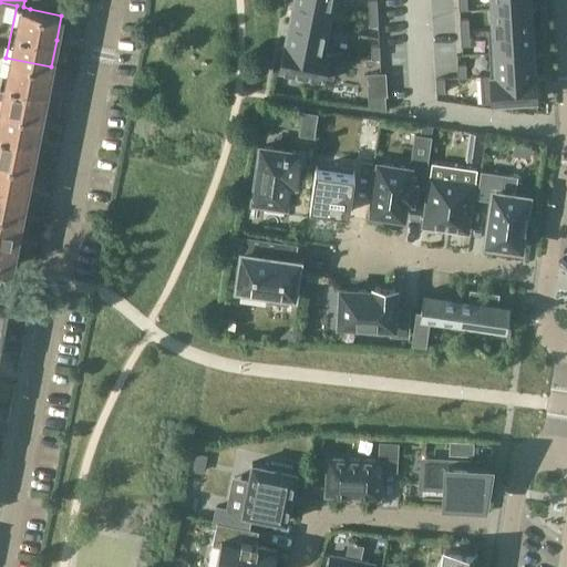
[(306,0),(292,0),(289,20),(328,28),(329,27),(332,6),(306,0)]
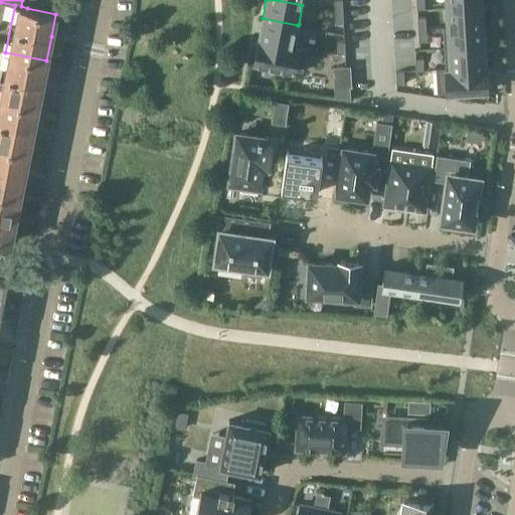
[(342,0),(334,0),(335,11),(343,11),(342,0)]
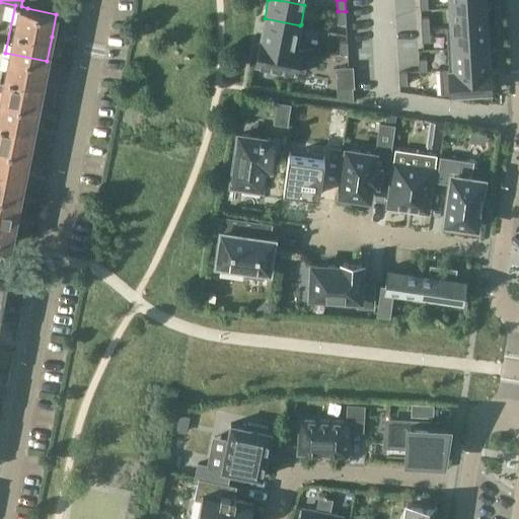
[(427,0),(419,0),(421,9),(428,8),(427,0)]
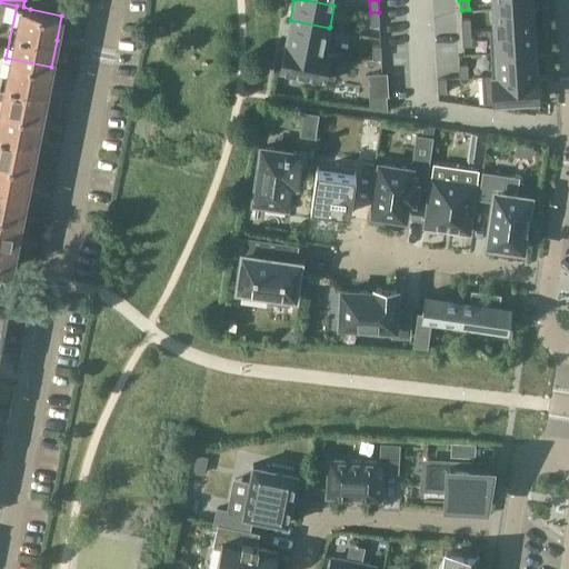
[(532,6),(493,8),(495,29),(495,30),(535,28),(532,6)]
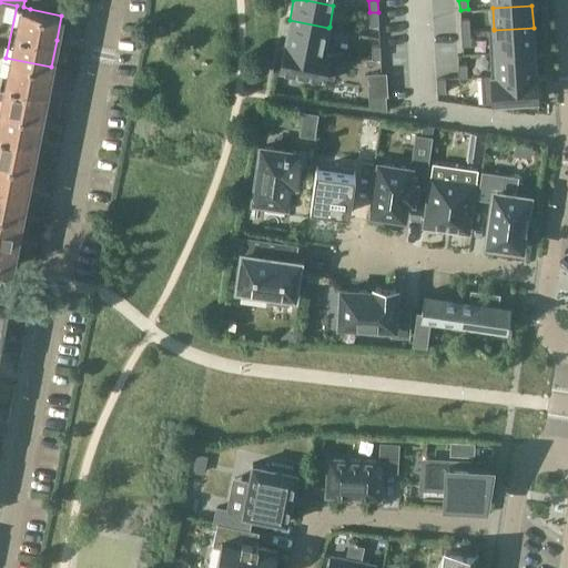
[(378,12),(369,12),(371,26),(379,26),(378,12)]
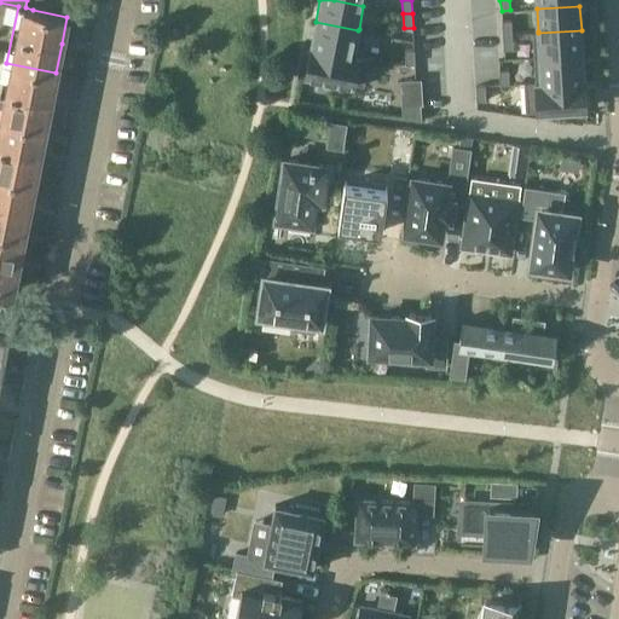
[(512,21),(502,21),(503,35),(513,34),(512,21)]
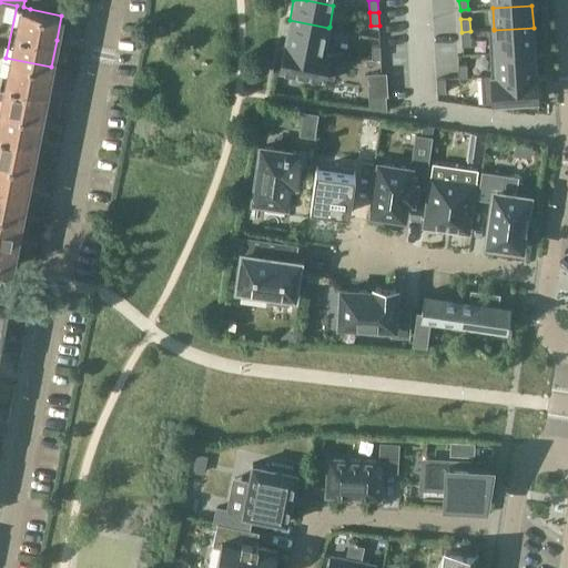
[(290,20),(285,42),(332,51),(333,50),(337,28),(330,27),(328,28),(290,20)]
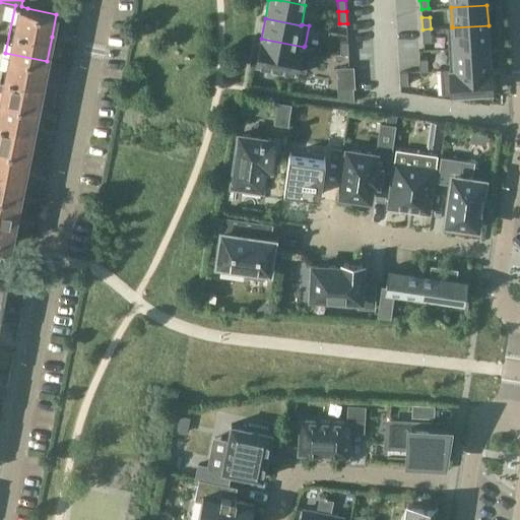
[(452,26),(447,27),(448,49),(490,46),(489,25),(452,27),(452,26)]
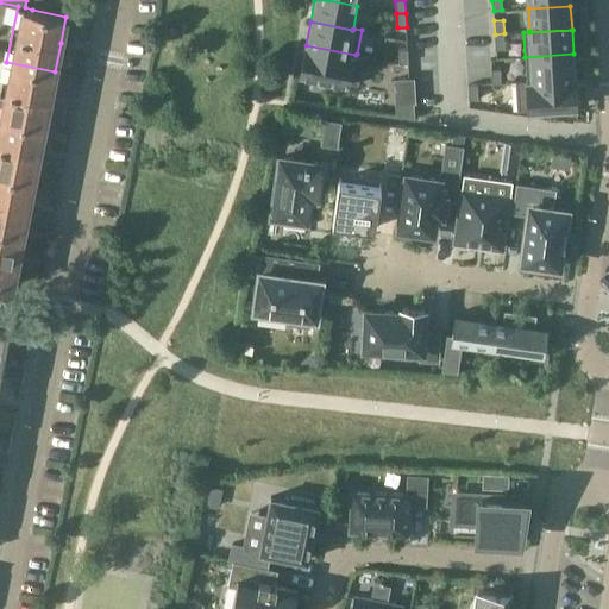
[(504,33),(495,35),(495,49),(504,48),(504,33)]
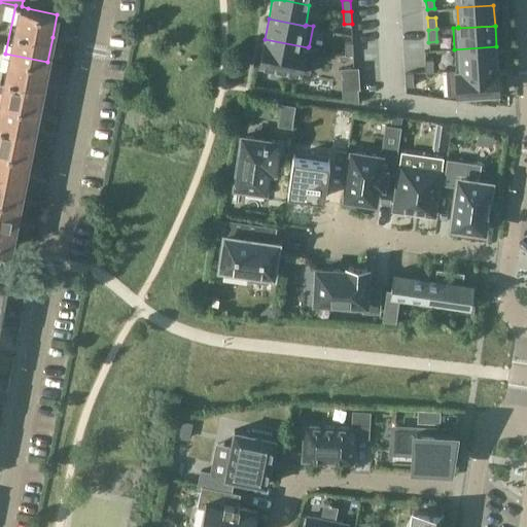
[(265,39),(260,63),(282,67),(281,71),(297,74),(299,70),(310,73),(315,48),(309,46),(308,47),(265,39)]
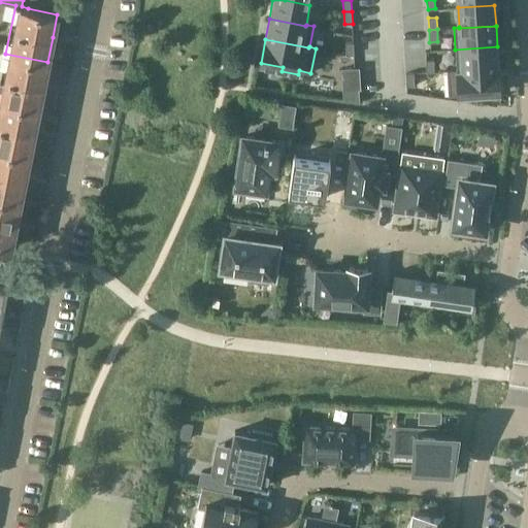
[(354,42),(345,42),(347,55),(354,55),(354,42)]
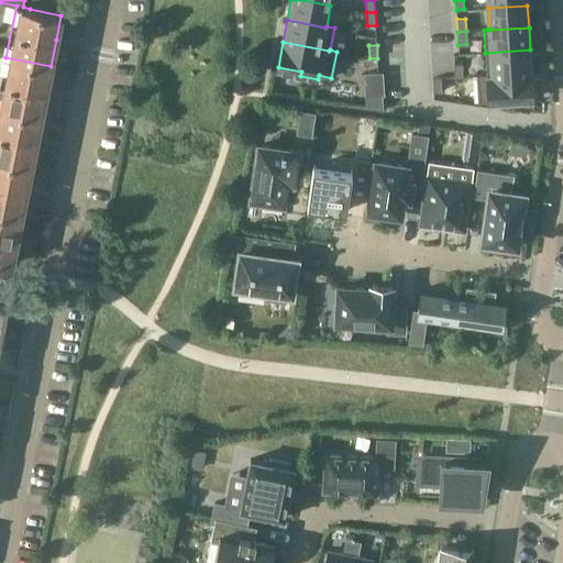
[(530,50),(485,53),(487,74),(487,75),(531,73),(530,50)]
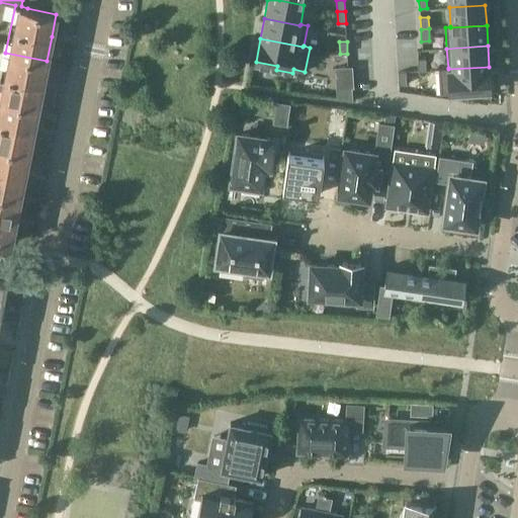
[(5,53),(0,79),(0,98),(38,106),(42,81),(47,61),(5,53)]
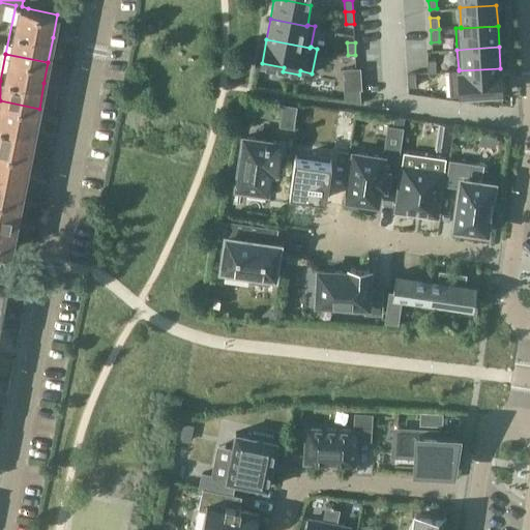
[(436,60),(428,60),(428,71),(428,72),(436,71),(436,60)]
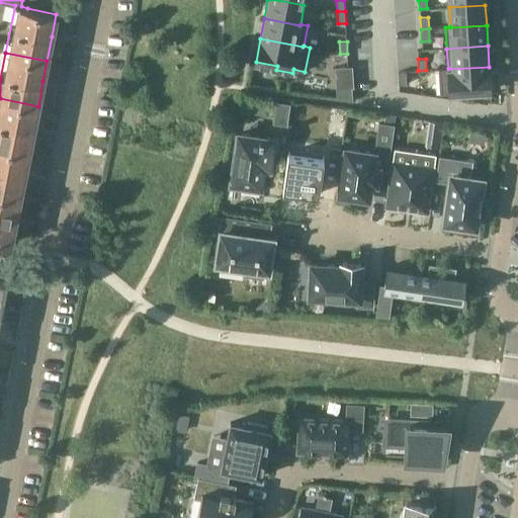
[(352,66),(336,67),(337,87),(353,86),(352,66)]
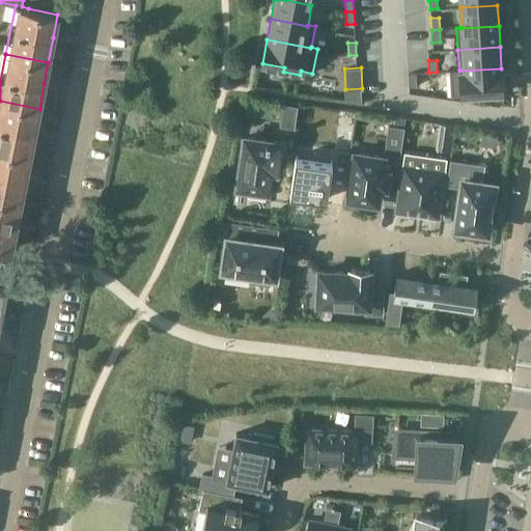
[(459,70),(450,71),(451,96),(474,94),(474,99),(491,98),(491,93),(503,93),(501,68),(459,71),(459,70)]
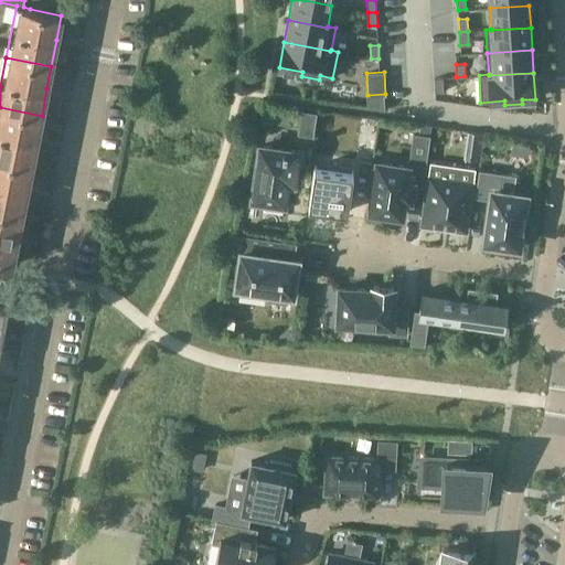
[(443,78),(434,78),(435,92),(444,91),(443,78)]
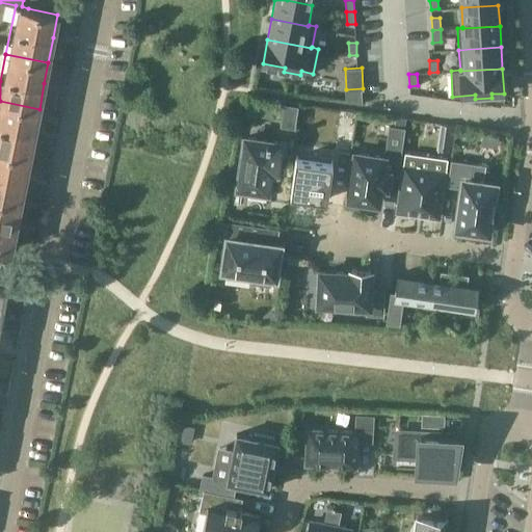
[(0,150),(30,156),(34,135),(40,109),(0,101),(0,150)]
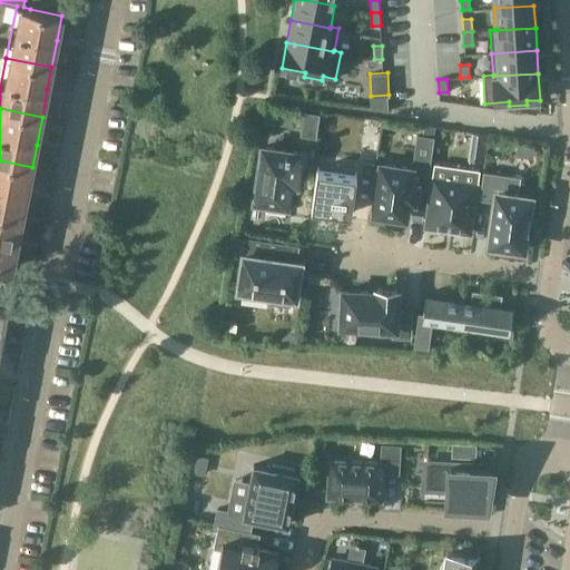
[(305,112),(302,135),(315,137),(318,115),(305,112)]
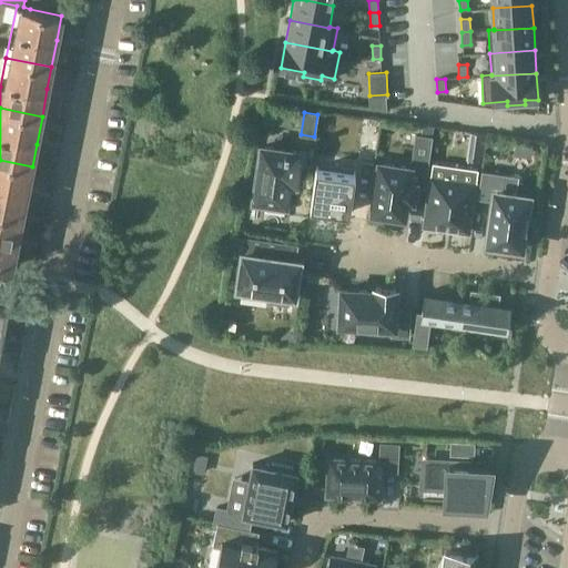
[(416,135),(413,161),(427,163),(432,138),(416,135)]
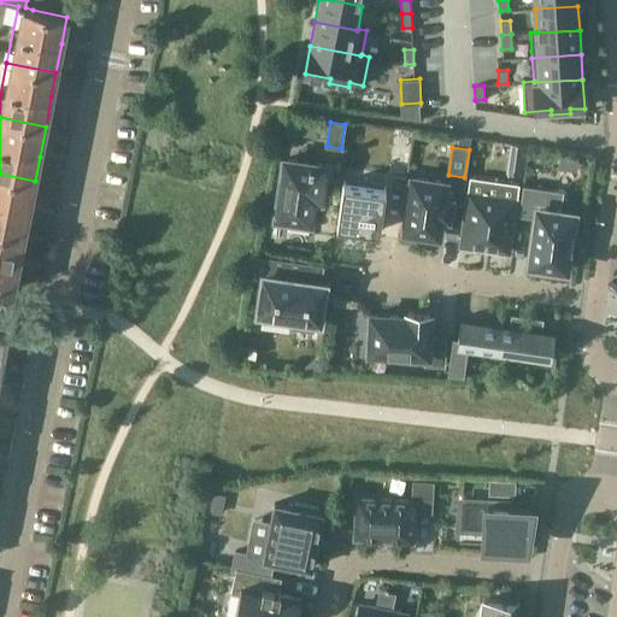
[(285,159),(276,216),(289,218),(288,228),(309,230),(313,198),(321,198),(325,165),(285,159)]
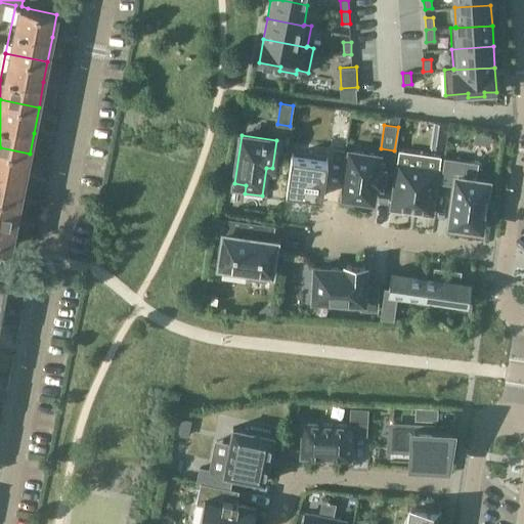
[(0,147),(0,195),(19,200),(30,154),(0,147)]
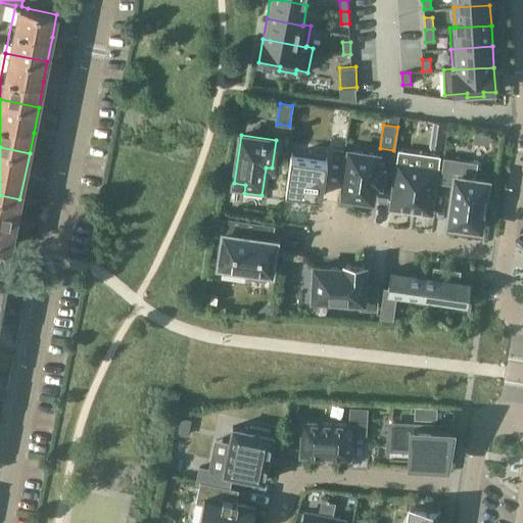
[(333,148),(331,163),(342,164),(344,150),(333,148)]
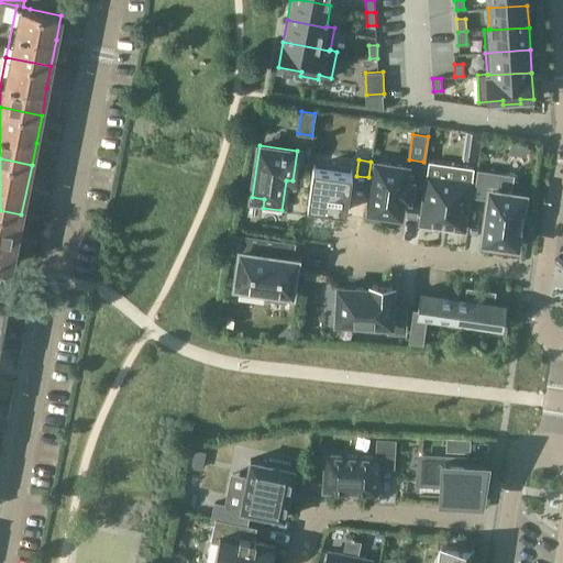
[(376,162),(370,210),(373,210),(372,214),(387,217),(388,212),(399,214),(401,202),(403,197),(409,198),(410,184),(420,186),(423,162),(409,159),(408,159),(407,166),(394,164),(376,162)]
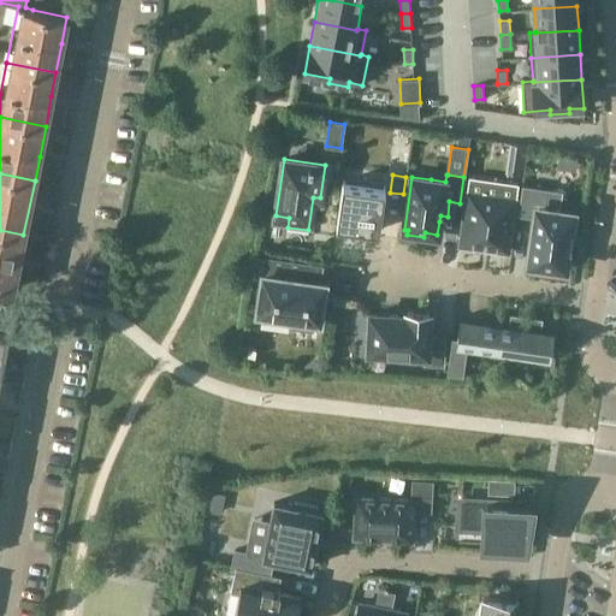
[(468,193),(460,244),(491,249),(508,252),(510,231),(515,199),(517,183),(471,177),(468,193)]
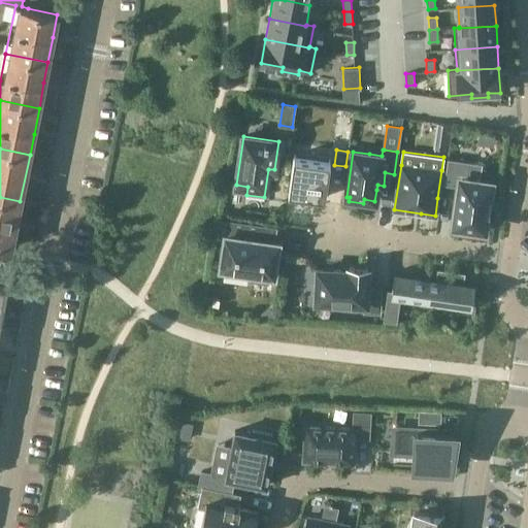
[(294,156),(289,192),(325,197),(331,161),(294,156)]
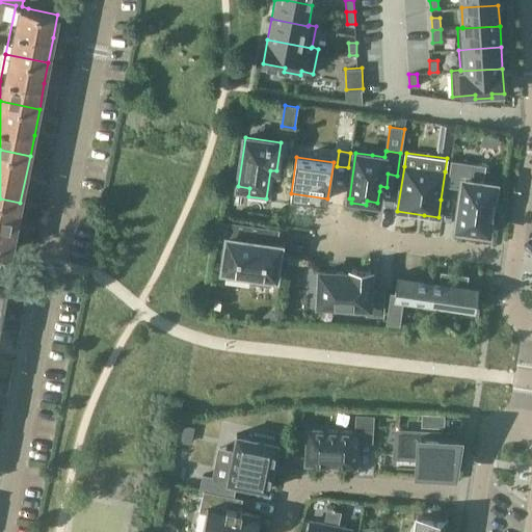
[(451,160),(447,186),(461,188),(456,228),(457,228),(456,232),(473,235),(474,230),(488,232),(489,229),(491,214),(494,202),(496,183),(471,180),(474,163),(451,160)]
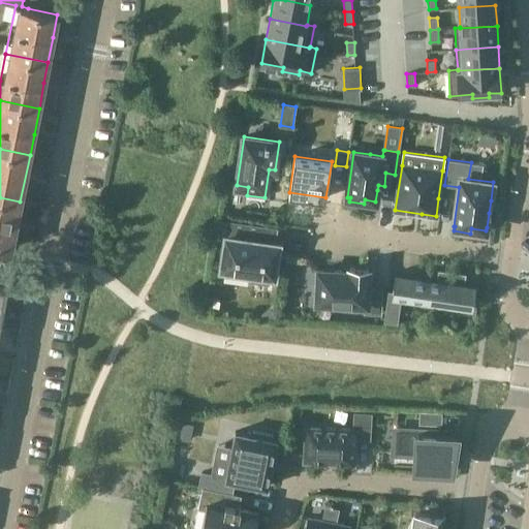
[(0,246),(4,247),(10,249),(20,201),(0,197),(0,246)]
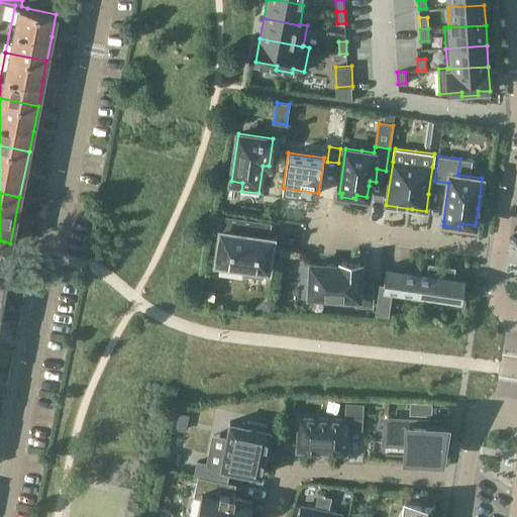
[(217,215),(215,230),(221,231),(216,262),(246,266),(245,274),(263,276),(264,268),(268,269),(273,237),(269,237),(259,235),(261,221),(217,215)]
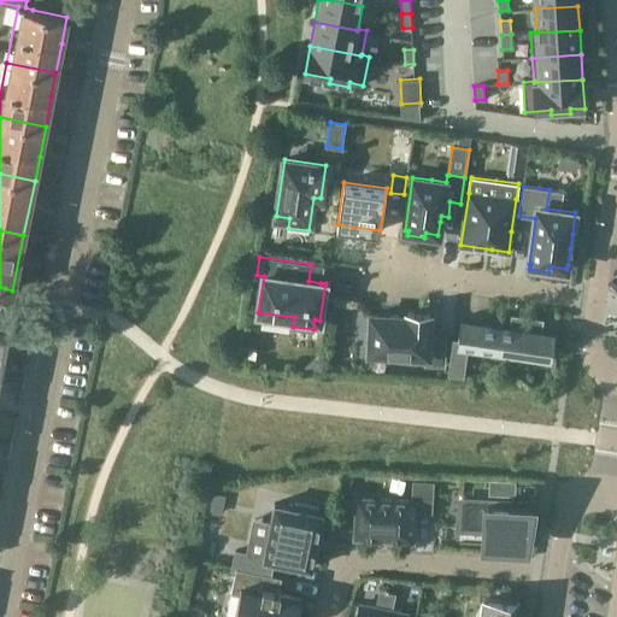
[(372,315),(370,351),(393,352),(392,358),(415,359),(416,353),(425,354),(425,364),(444,365),(446,336),(429,335),(430,313),(409,312),(409,317),(372,315)]
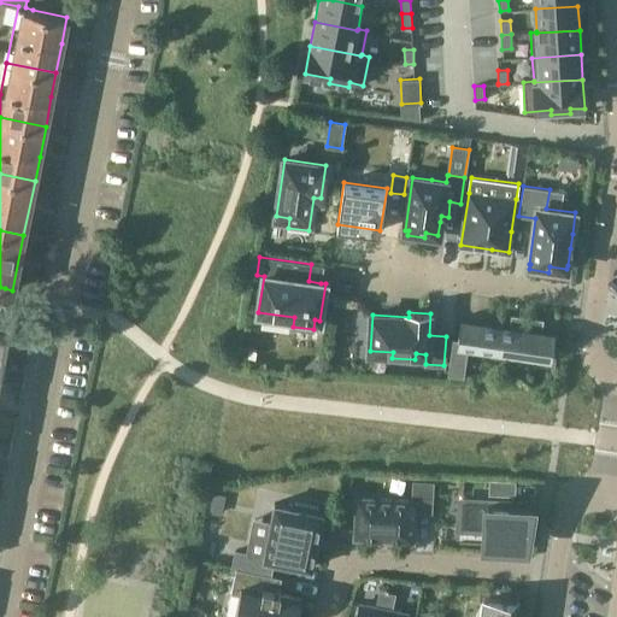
[(462,318),(457,347),(551,360),(552,350),(556,351),(556,346),(553,346),(556,331),(540,329),(541,318),(511,313),(510,325),(462,318)]
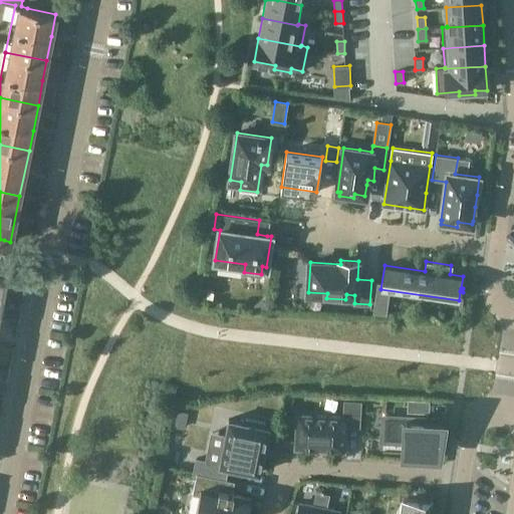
[(295,446),(295,448),(297,448),(341,450),(344,450),(344,448),(343,448),(345,425),(359,426),(360,402),(345,401),(344,417),(297,414),(296,434),(296,446),(295,446)]
